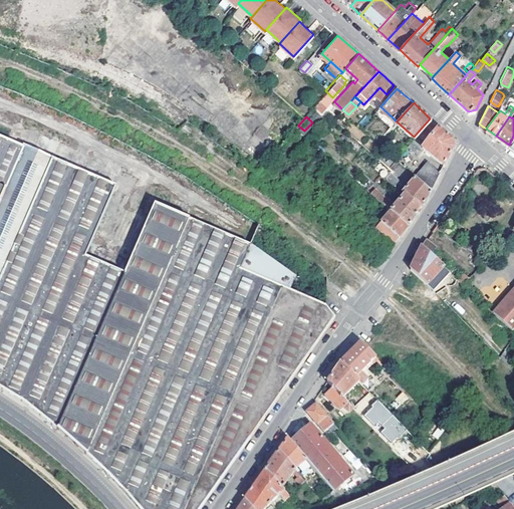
[(422,144),(445,161),(453,144),(451,137),(441,128),(430,118),(422,128),(424,130),(429,135),(422,143),(422,144)]
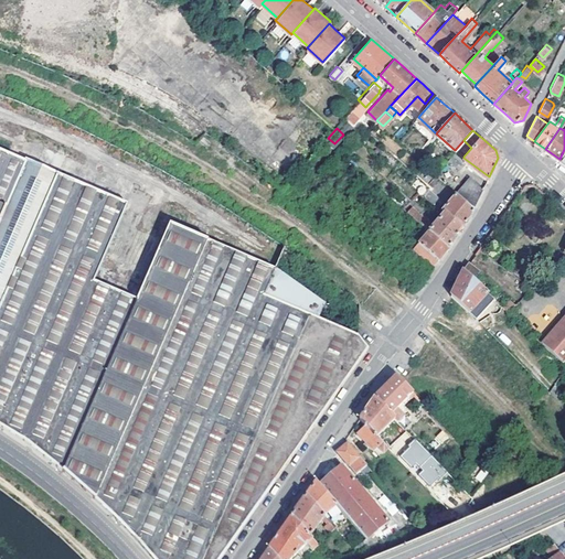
[(466,142),(464,140),(455,150),(457,152),(466,142)]
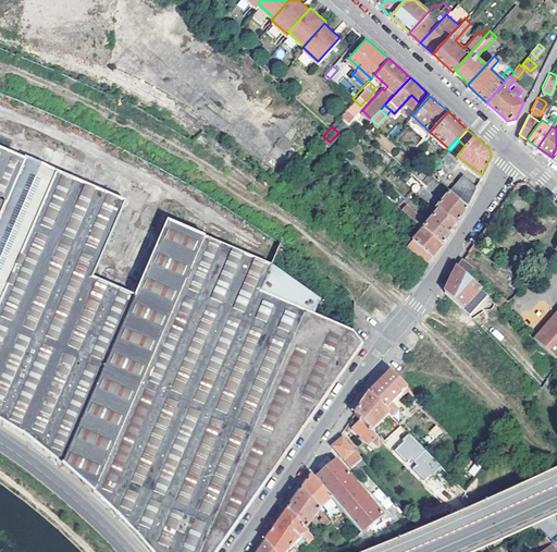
[(126,199),(0,144),(0,293),(1,294),(0,296),(0,416),(26,432),(66,465),(109,503),(126,519),(138,532),(155,551),(214,551),(362,341),(354,328),(312,308),(318,294),(272,260),(166,218),(136,290),(94,271),(126,199)]
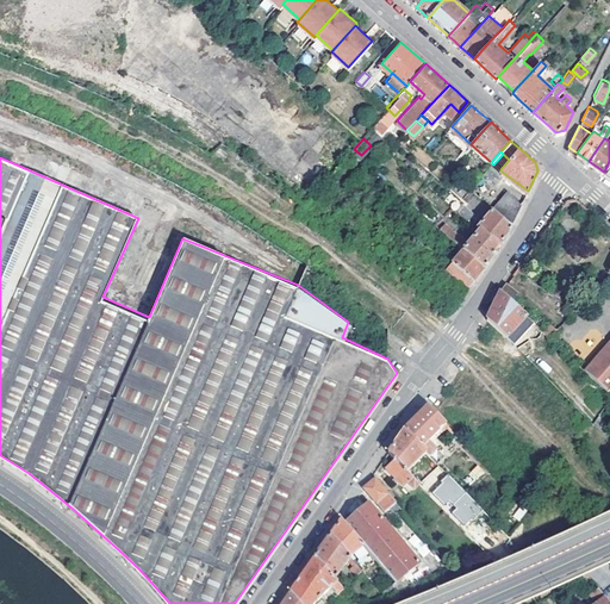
[(495,176),(500,170),(500,169),(493,164),(491,162),(485,168),(495,176)]
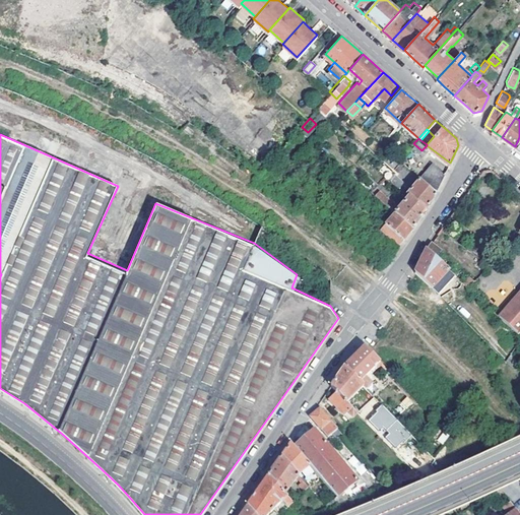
[(436,190),(446,170),(433,161),(419,176),(436,190)]
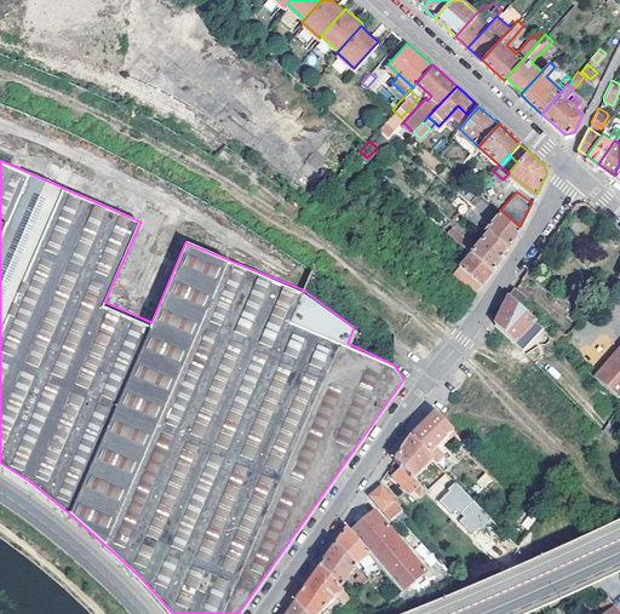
[(487,229),(507,246),(520,227),(500,210),(489,223),(481,216),(483,212),(474,204),(468,211),(478,221),(476,223),(486,231),(487,229)]
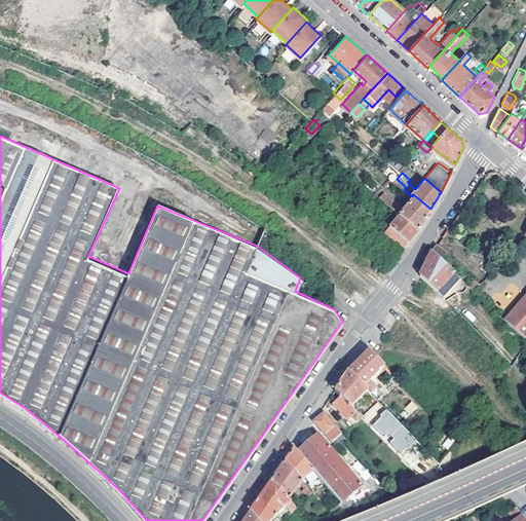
[(379,193),(395,207),(398,210),(402,203),(396,198),(396,199),(383,189),(379,193)]
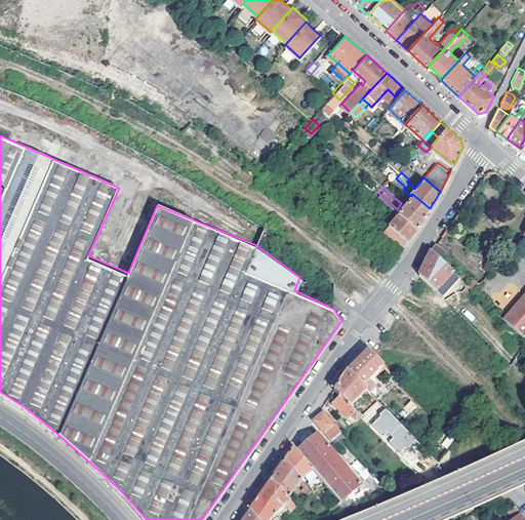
[(391,210),(394,206),(378,193),(374,197),(391,210)]
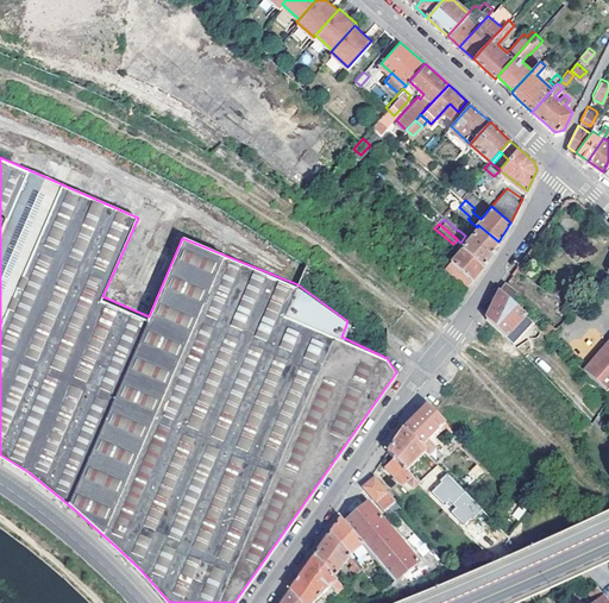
[(462,244),(483,263),(498,242),(478,225),(477,227),(462,244)]
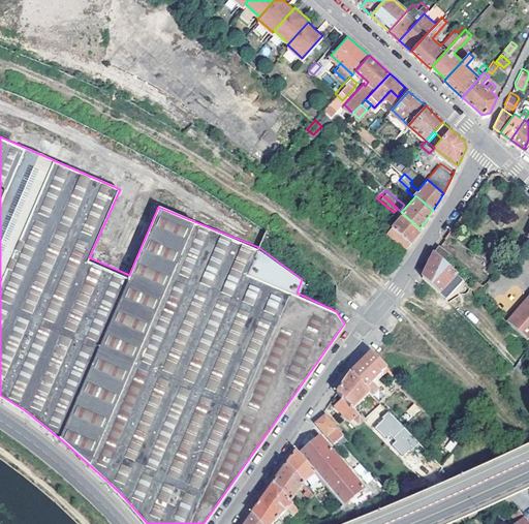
[(419,228),(401,212),(386,228),(406,245),(417,232),(419,228)]
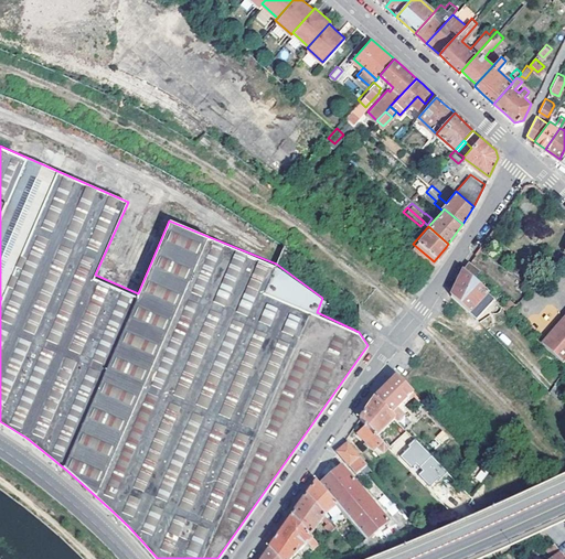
[(564,245),(564,311),(542,337),(563,357),(564,355),(564,245)]
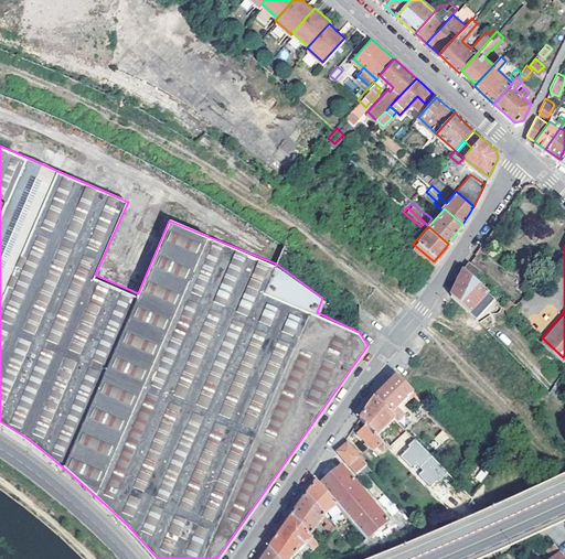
[(469,258),(465,265),(475,275),(480,268),(469,258)]
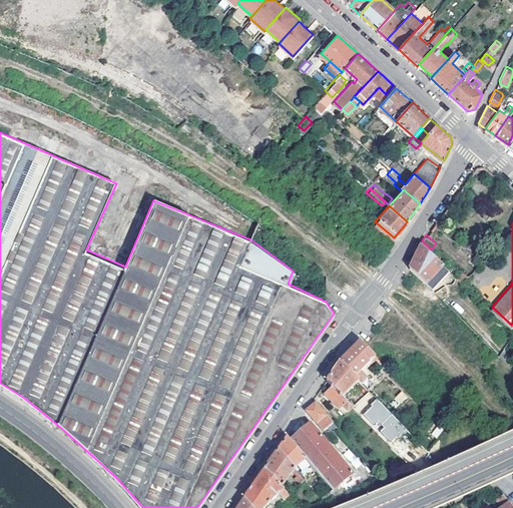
[(422,240),(410,266),(411,268),(406,274),(417,284),(422,278),(426,282),(444,262),(431,249),(422,240)]
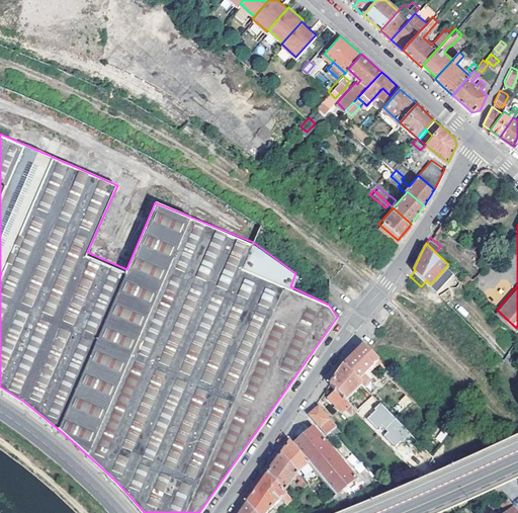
[(456,272),(452,267),(448,272),(453,276),(456,272)]
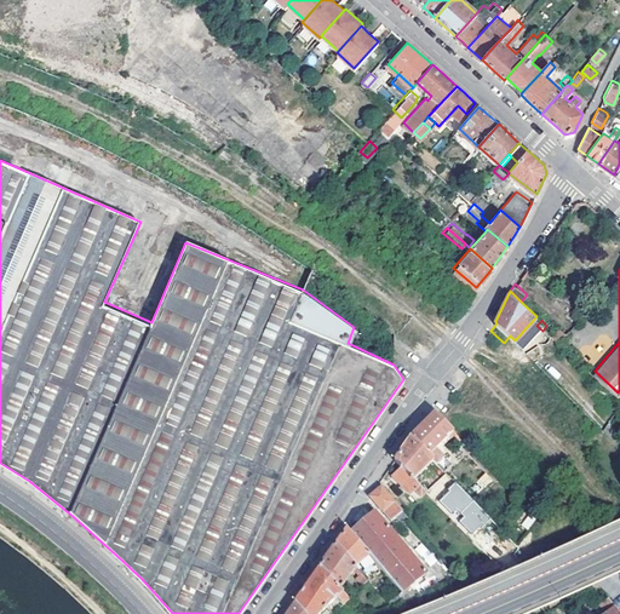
[(554,332),(558,337),(564,331),(560,326),(554,332)]
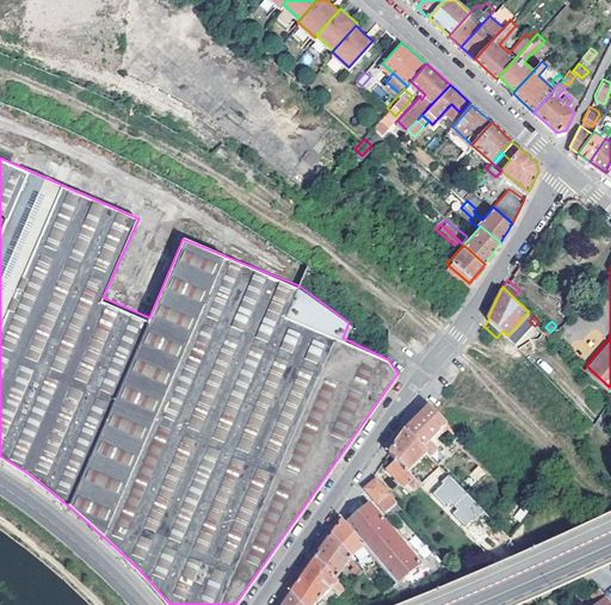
[(450,424),(429,402),(405,426),(430,450),(432,454),(439,446),(430,438),(443,425),(446,428),(450,424)]
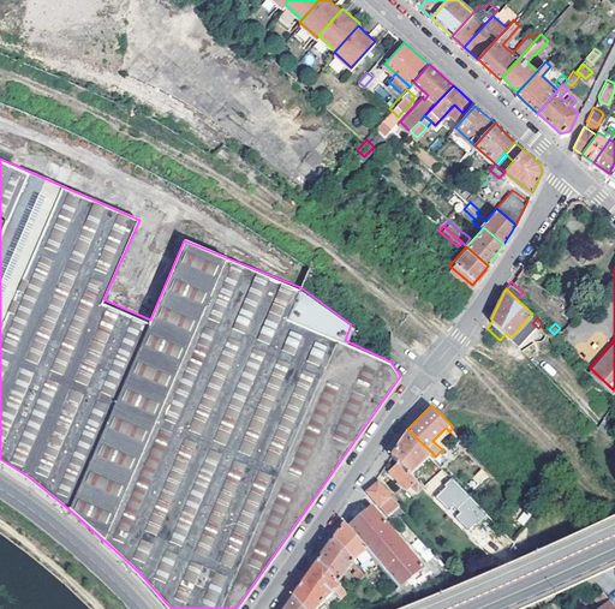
[(411,472),(433,453),(407,429),(390,453),(396,459),(411,472)]
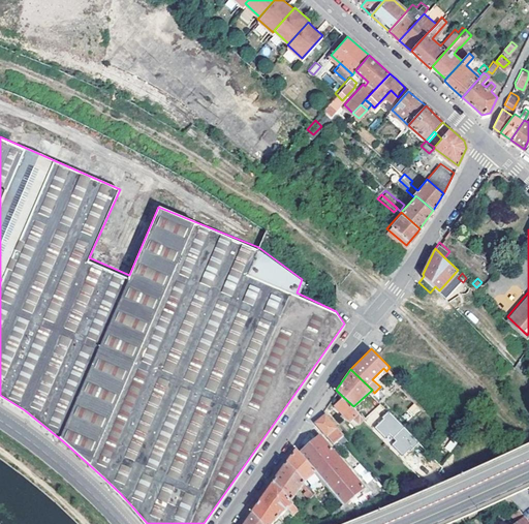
[(353,406),(341,395),(334,402),(342,411),(340,413),(343,415),(345,413),(350,420),(354,414),(360,420),(364,417),(353,406)]
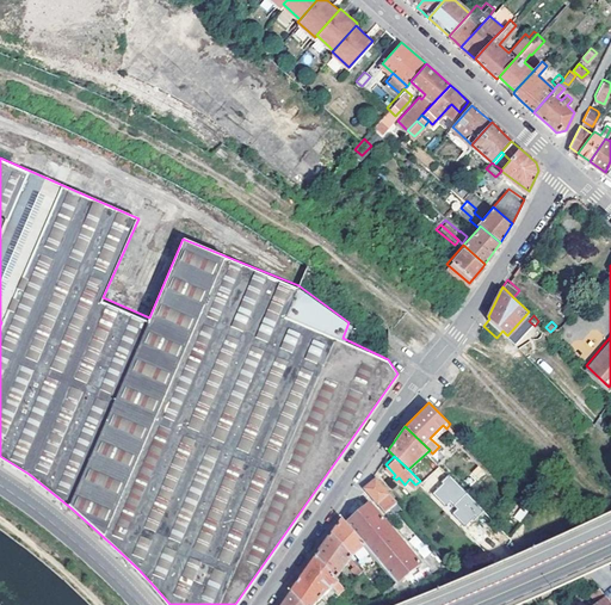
[(469,467),(476,475),(486,468),(480,460),(469,467)]
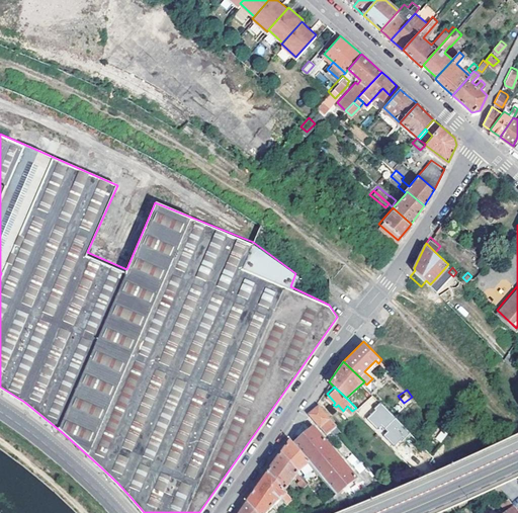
[(357,405),(362,411),(373,401),(367,395),(357,405)]
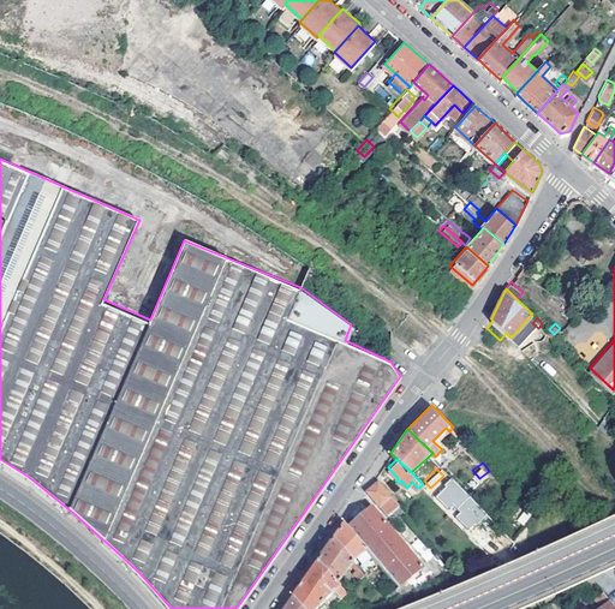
[(445,482),(435,493),(447,505),(452,500),(460,508),(455,513),(466,524),(477,514),(478,517),(485,509),(451,473),(443,481),(445,482)]
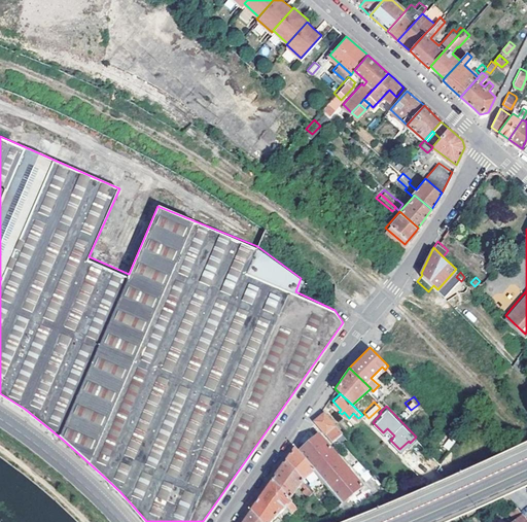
[(341,439),(345,435),(323,410),(314,418),(332,439),(337,435),(341,439)]
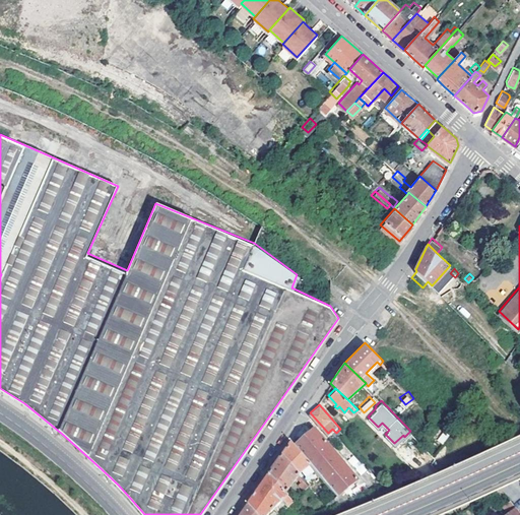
[(452,427),(447,422),(438,431),(444,436),(452,427)]
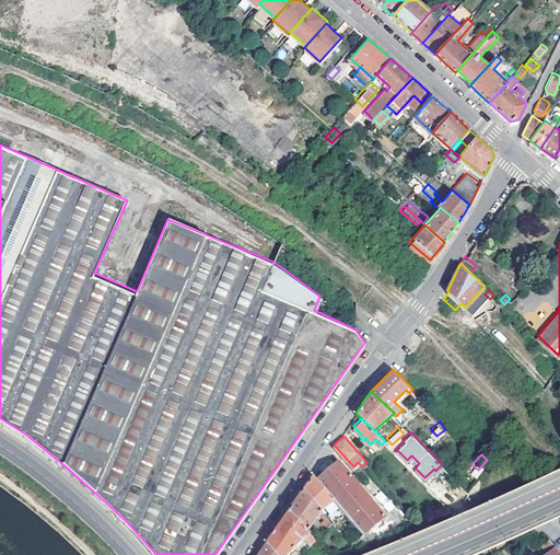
[(317,477),(334,497),(341,506),(363,532),(371,525),(386,513),(338,459),(317,477)]
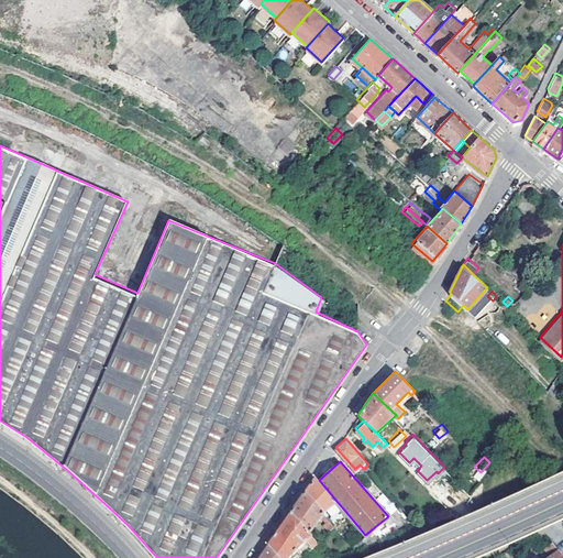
[(305,491),(322,512),(331,504),(335,500),(319,480),(315,476),(305,491)]
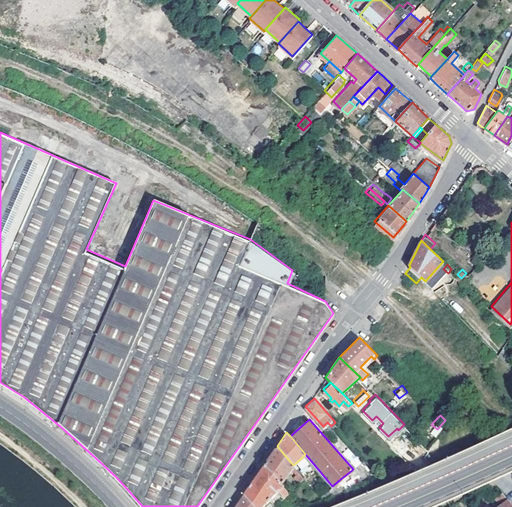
[(264,464),(281,484),(293,469),(297,473),(294,475),(299,482),(304,477),(293,465),(277,446),(264,464)]
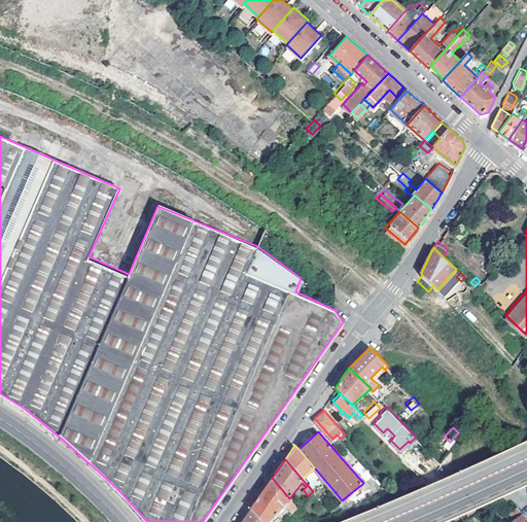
[(314,467),(310,472),(314,476),(316,475),(318,478),(321,476),(314,467)]
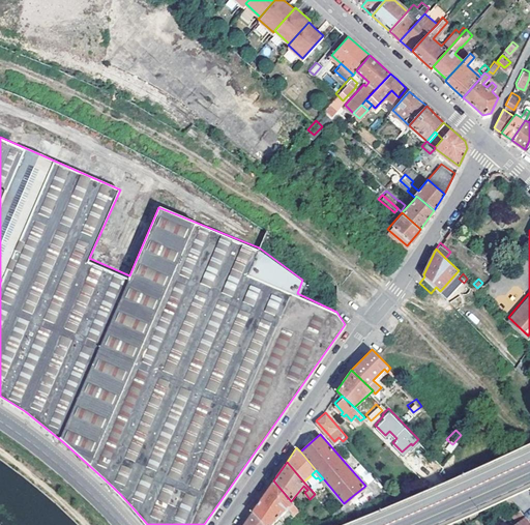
[(291,501),(273,480),(253,511),(263,524),(268,524),(289,508),(294,515),(299,511),(298,509),(291,501)]
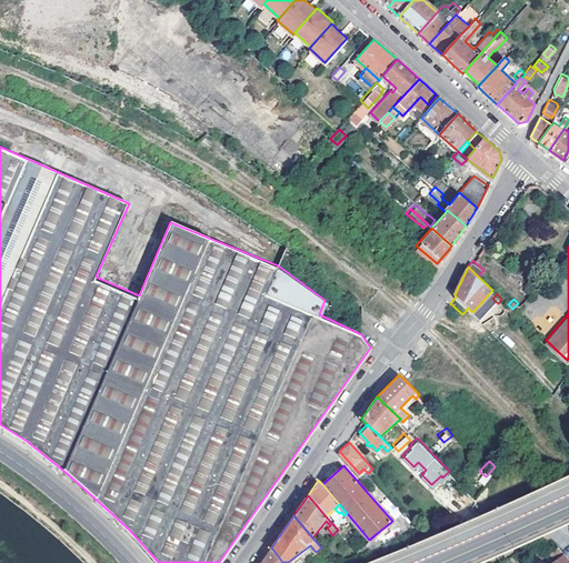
[(382,540),(377,533),(369,540),(373,544),(382,540)]
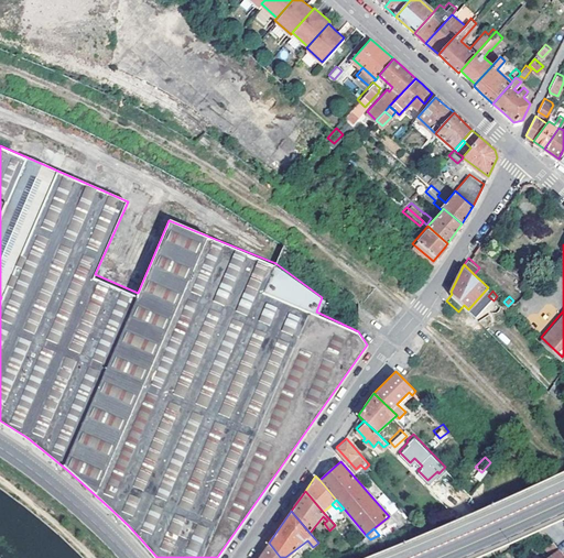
[(552,551),(561,545),(554,537),(546,543),(552,551)]
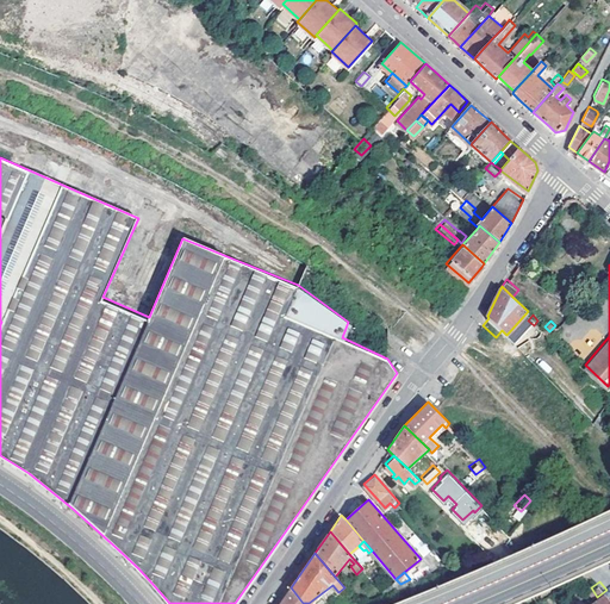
[(303,603),(291,587),(278,603),(303,603)]
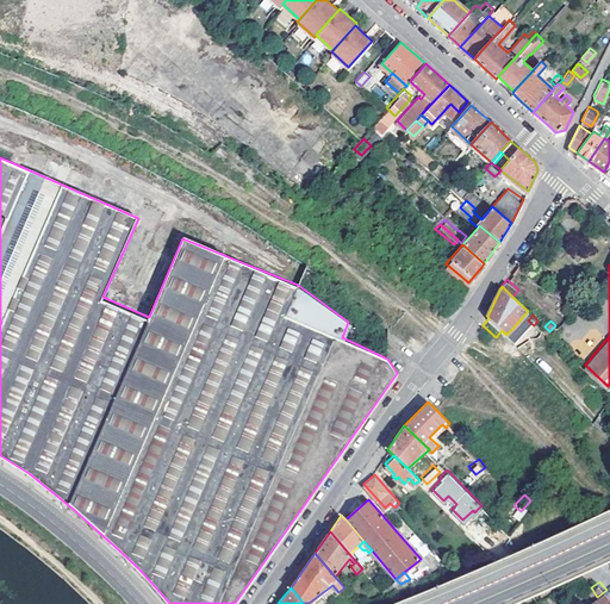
[(609,603),(609,595),(607,590),(597,597),(587,603),(609,603)]
